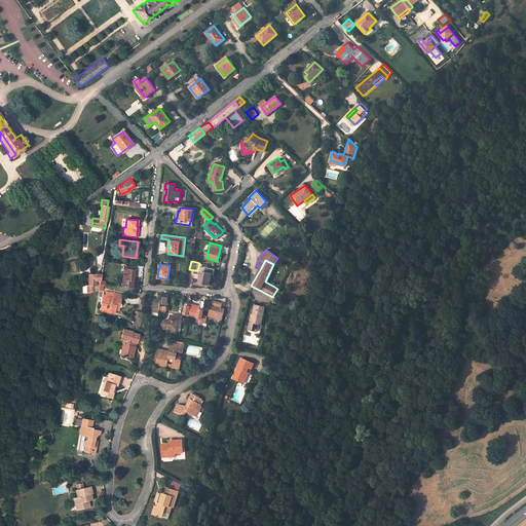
[(123,265),(121,279),(123,279),(122,287),(132,288),(133,280),(134,280),(135,266),(123,265)]
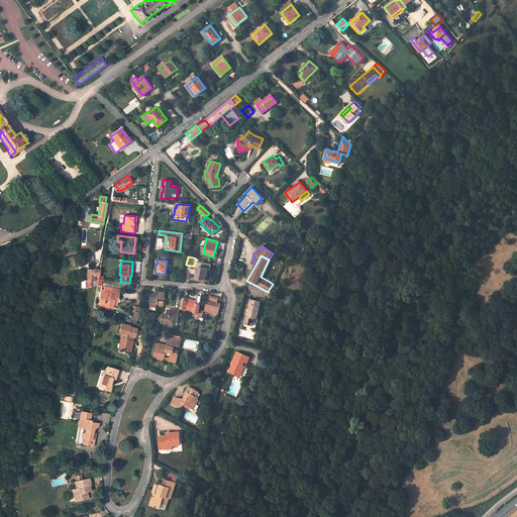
[(207,270),(198,267),(195,279),(205,281),(207,270)]
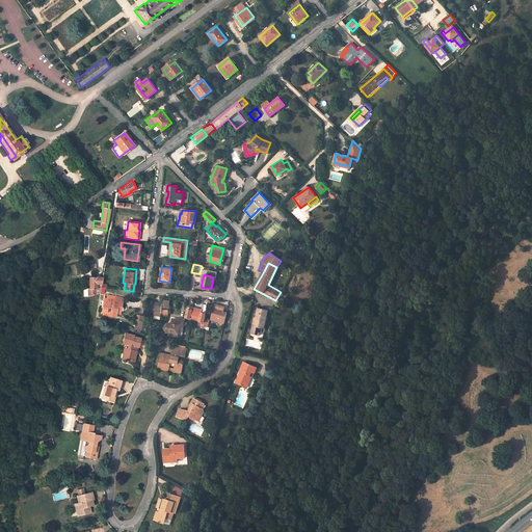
[(89,277),(89,288),(87,288),(87,297),(97,295),(97,289),(101,289),(101,288),(102,277),(89,277)]
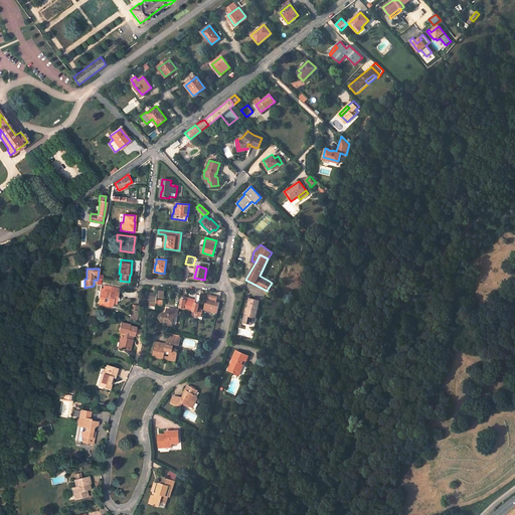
[(107,305),(111,287),(104,286),(103,289),(101,289),(98,304),(107,305)]
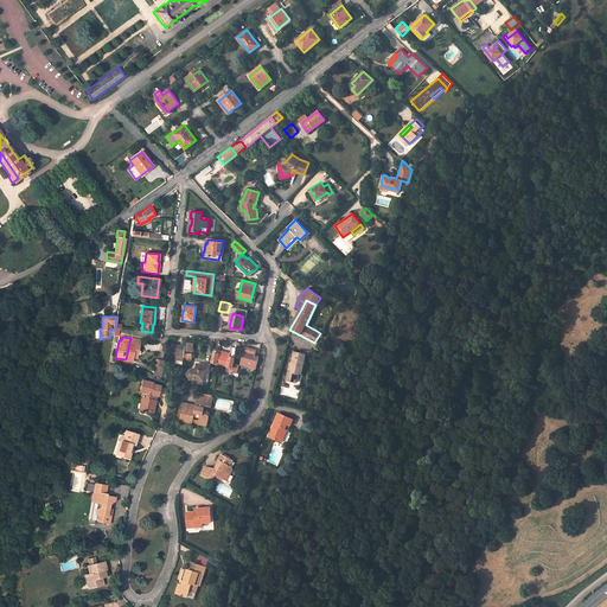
[(132,360),(133,353),(134,349),(139,349),(140,339),(131,338),(126,359),(132,360)]
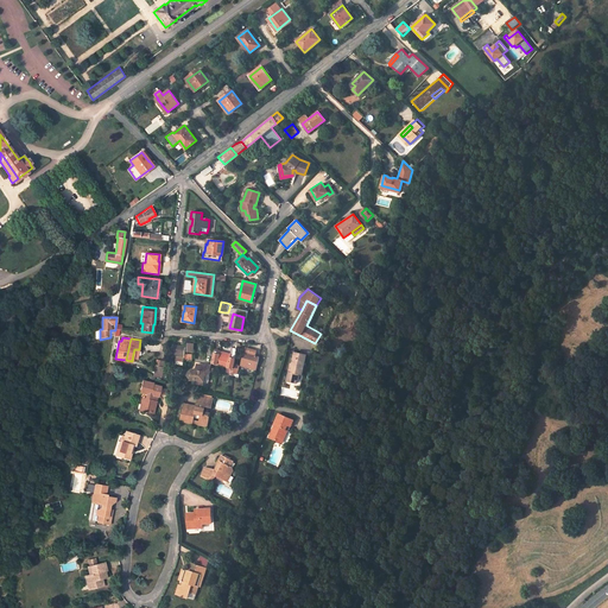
[(230,348),(229,355),(213,353),(211,366),(230,368),(230,374),(233,374),(236,348),(230,348)]
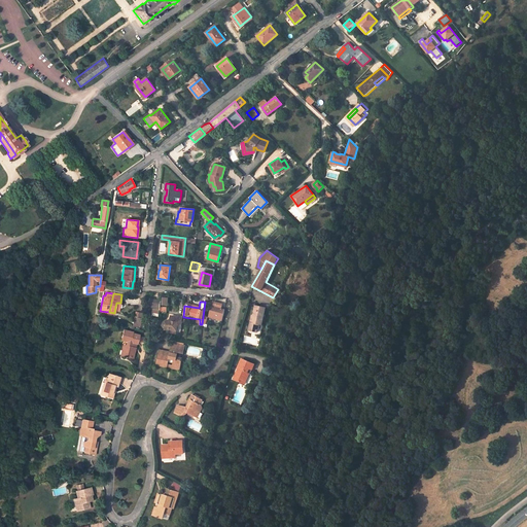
[(224,310),(220,309),(221,306),(216,304),(212,302),(208,317),(221,321),(224,310)]
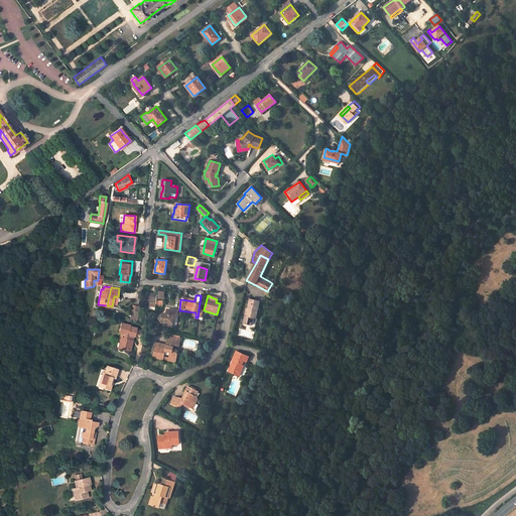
[(259,302),(249,299),(248,306),(246,305),(241,324),(250,326),(252,317),(255,318),(259,302)]
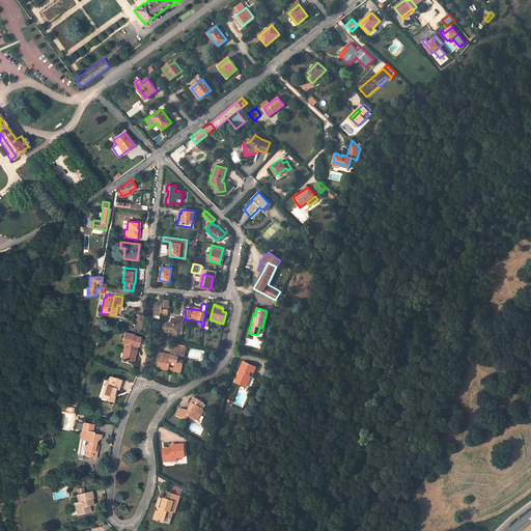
[(136,314),(134,328),(142,330),(144,315),(136,314)]
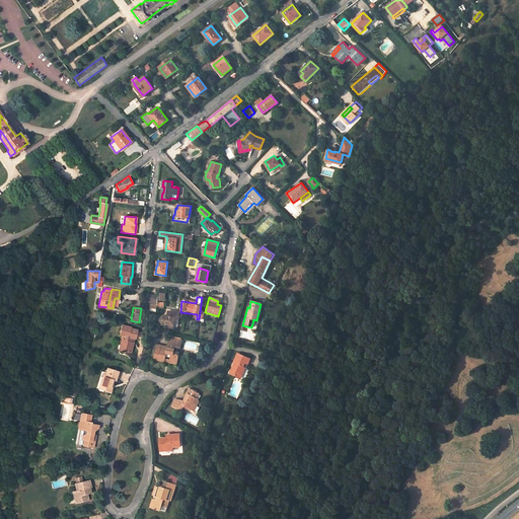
[(175,311),(167,310),(166,315),(165,315),(164,314),(161,316),(160,320),(162,323),(165,324),(165,323),(173,324),(174,320),(178,320),(178,319),(178,316),(179,311),(175,310),(175,311)]
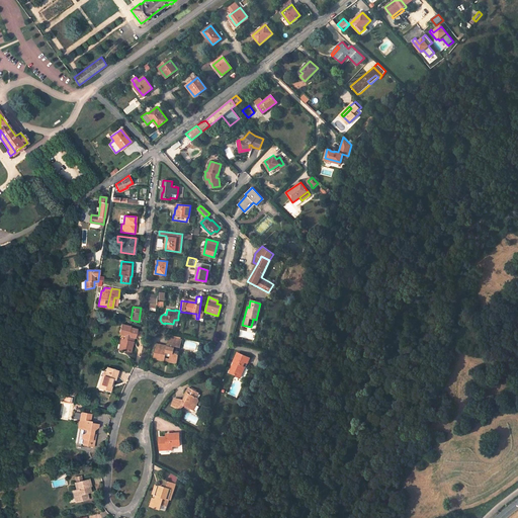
[(133,328),(124,326),(121,335),(127,337),(126,341),(125,341),(122,350),(133,353),(137,344),(135,344),(137,339),(139,340),(142,332),(133,329),(133,328)]
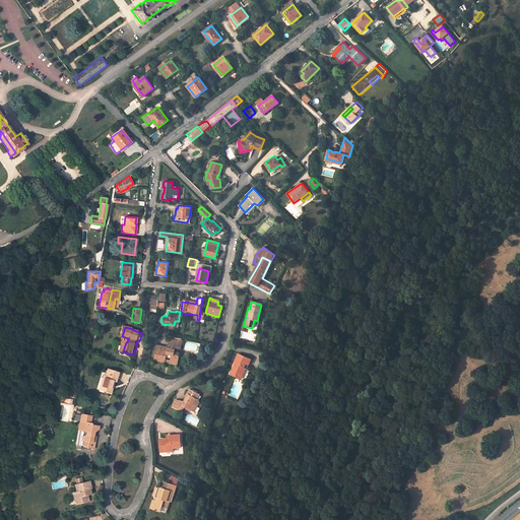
[(169,349),(158,347),(155,360),(163,361),(163,362),(167,363),(168,360),(168,358),(172,359),(172,361),(180,363),(181,354),(176,353),(177,347),(182,348),(184,341),(171,338),(170,347),(169,349)]
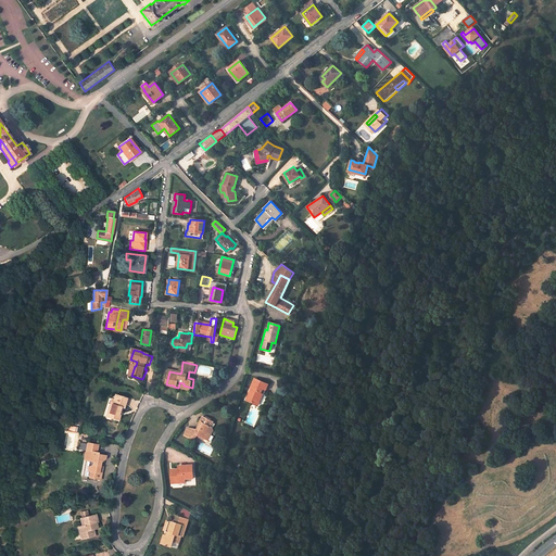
[(254,378),(250,388),(251,388),(249,392),(248,391),(244,399),(255,403),(260,392),(263,393),(267,383),(254,378)]
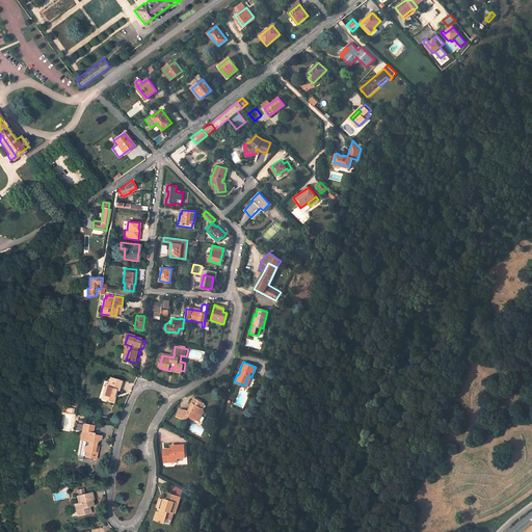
[(108,382),(104,395),(108,396),(107,400),(114,402),(115,399),(113,398),(114,395),(116,395),(118,391),(120,391),(123,382),(111,378),(109,382),(108,382)]
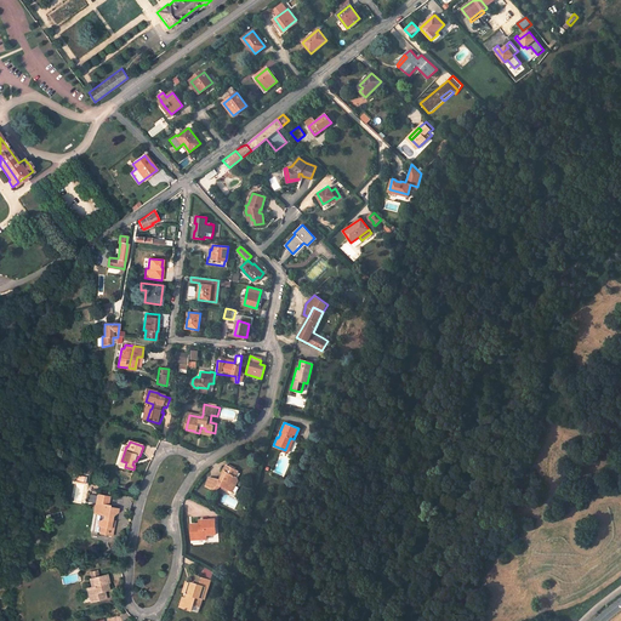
[(232,489),(235,483),(239,485),(243,482),(243,478),(240,477),(245,471),(232,462),(226,471),(227,473),(224,477),(211,476),(209,483),(220,490),(224,485),(232,489)]
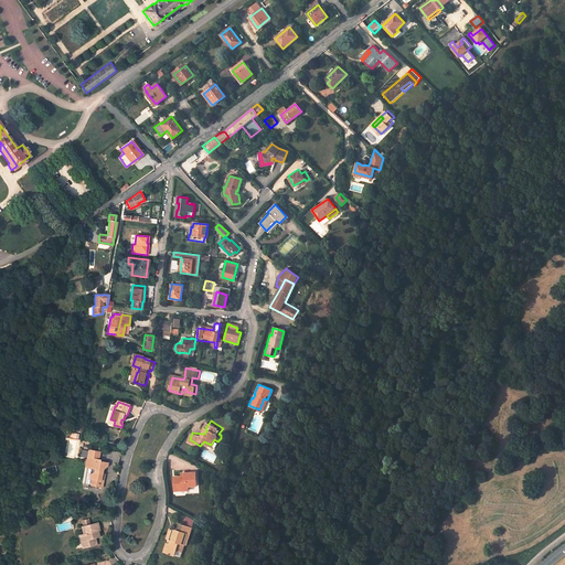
[(89,450),(87,458),(89,459),(88,468),(97,470),(96,473),(95,473),(91,477),(91,479),(93,479),(92,487),(98,488),(99,480),(104,481),(105,476),(100,473),(102,471),(103,471),(104,468),(109,464),(109,462),(100,461),(100,462),(99,462),(99,459),(98,459),(99,452),(89,450)]
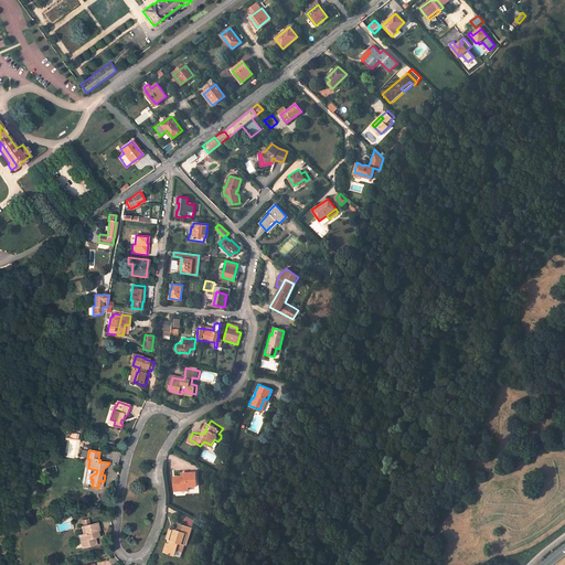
[(190,490),(190,487),(199,486),(198,471),(187,472),(187,478),(184,478),(184,477),(177,477),(177,482),(179,482),(179,488),(183,488),(184,490),(190,490)]
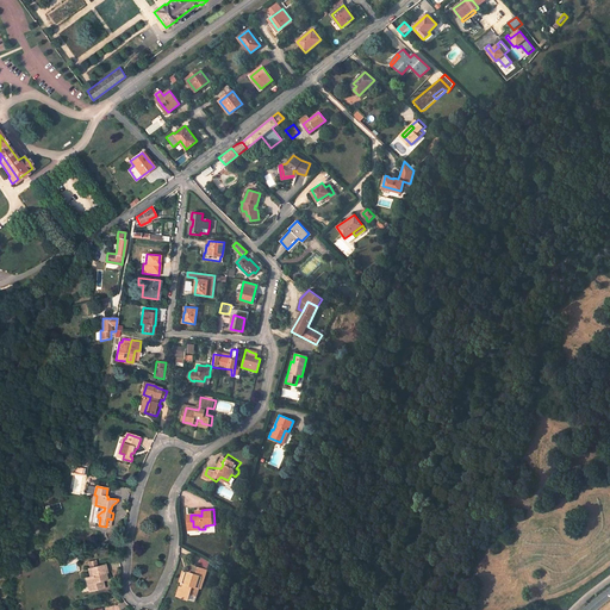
[(209,570),(211,560),(203,556),(200,566),(209,570)]
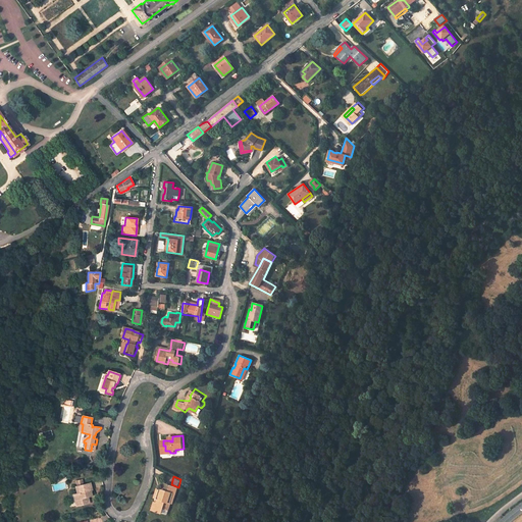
[(80,493),(77,493),(76,493),(77,499),(74,500),(76,507),(90,503),(89,499),(88,499),(88,498),(93,497),(90,483),(85,484),(84,479),(77,481),(79,486),(80,493)]
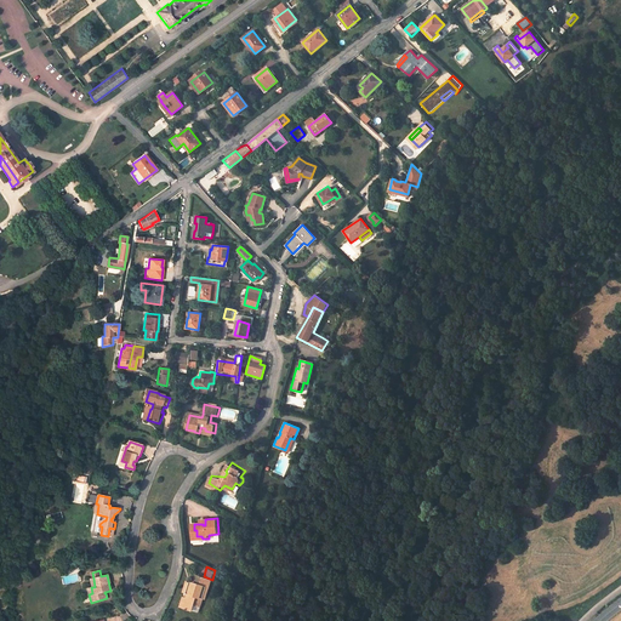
[(189,580),(184,591),(191,593),(189,597),(186,596),(182,605),(192,609),(194,603),(200,605),(208,587),(209,587),(212,580),(204,576),(195,573),(192,581),(189,580)]
